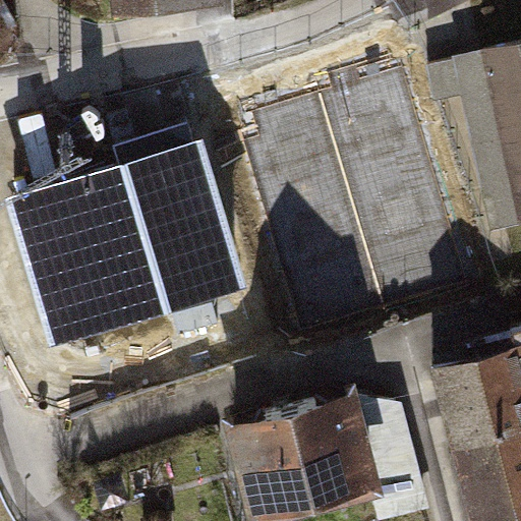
[(520,217),(520,39),(429,61),(438,97),(472,89),(501,221),(520,217)]
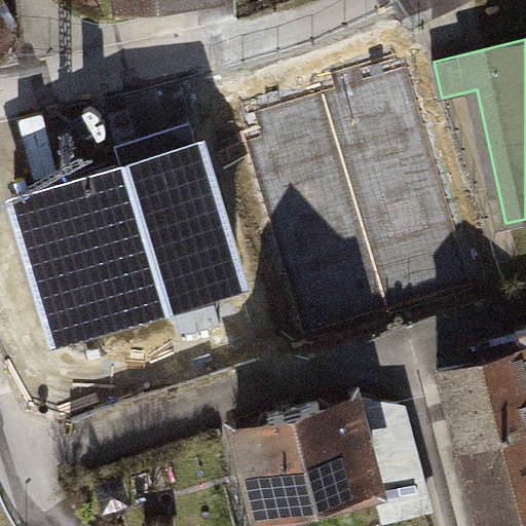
[(308,296),(438,257),(385,84),(285,115),(300,166),(271,176),(308,296)]
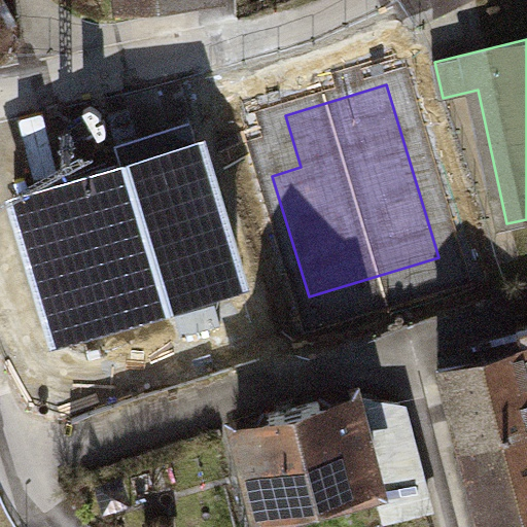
[(123,167),(12,200),(57,350),(273,286),(222,115),(116,147),(123,167)]
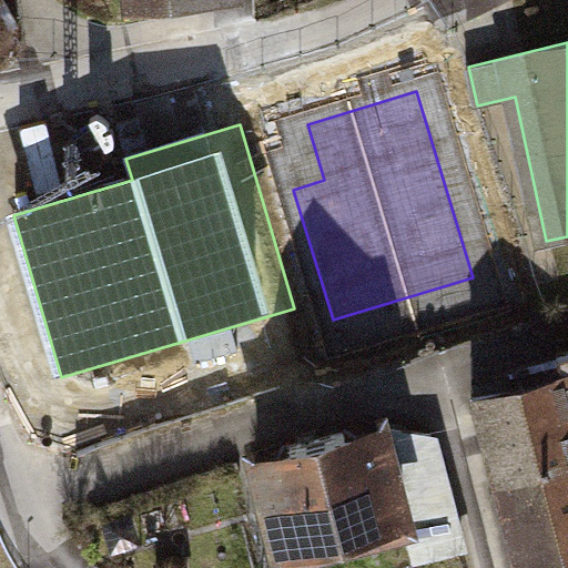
[(567,567),(567,384),(492,406),(534,567),(567,567)]
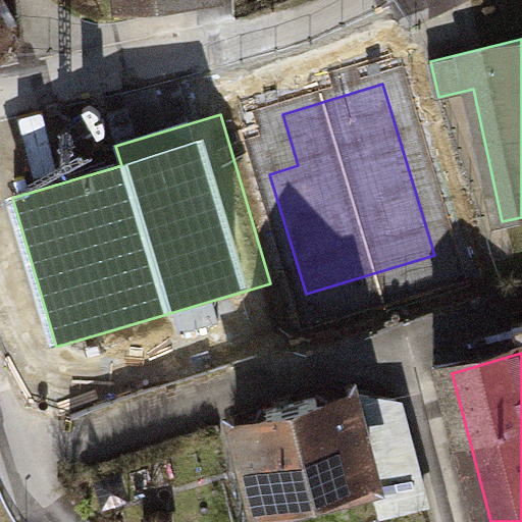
[(380,393),(251,427),(276,521),(355,521),(411,507),(380,393)]
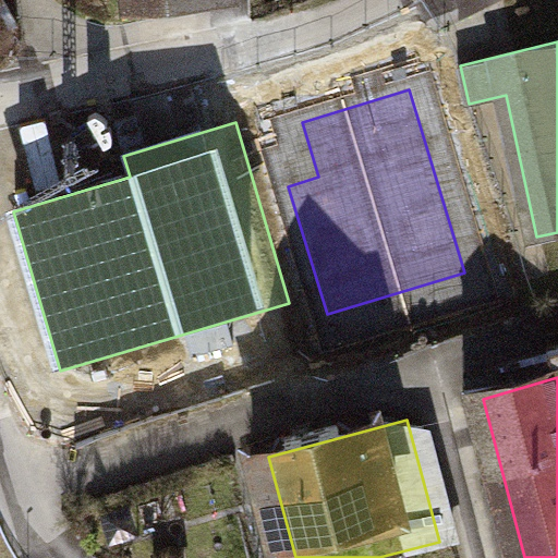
All buildings are outlined.
